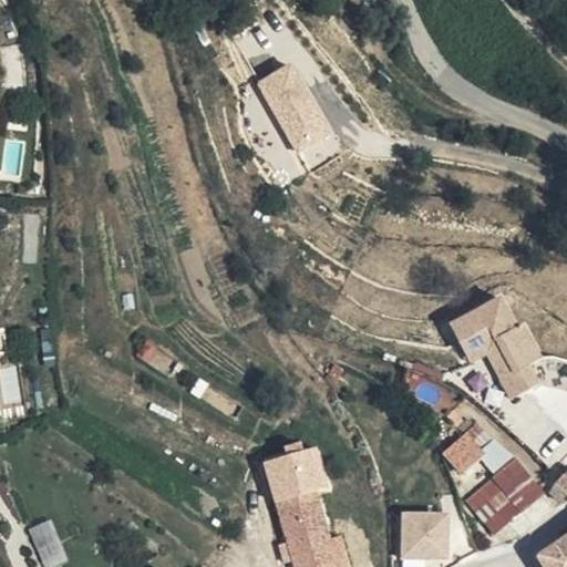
[(294,60),(255,82),(305,169),(343,147),(294,60)]
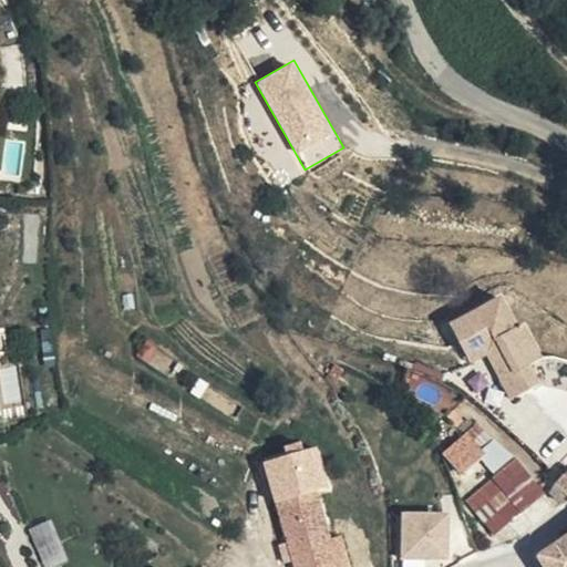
[(447,325),(464,354),(483,343),(491,348),(501,366),(495,374),(495,375),(494,378),(495,380),(496,383),(497,385),(498,385),(500,387),(501,388),(503,389),(508,390),(513,397),(535,384),(525,364),(538,359),(519,323),(514,327),(498,298),(476,310),(478,313),(466,320),(464,317),(447,325)]
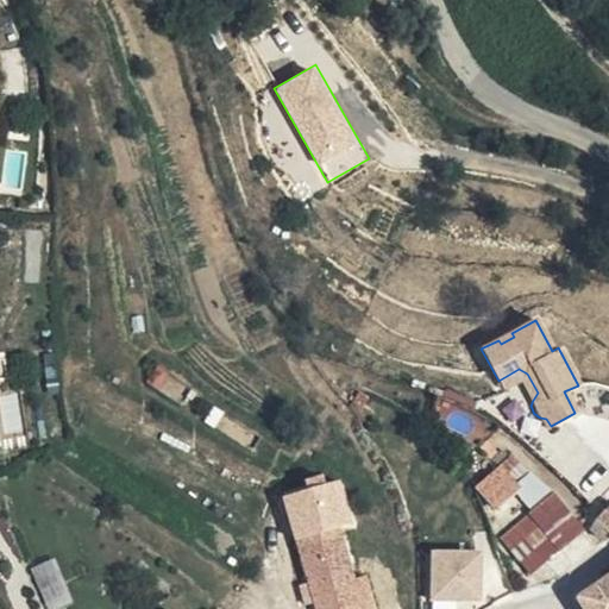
[(514,337),(512,333),(498,340),(501,344),(514,337)]
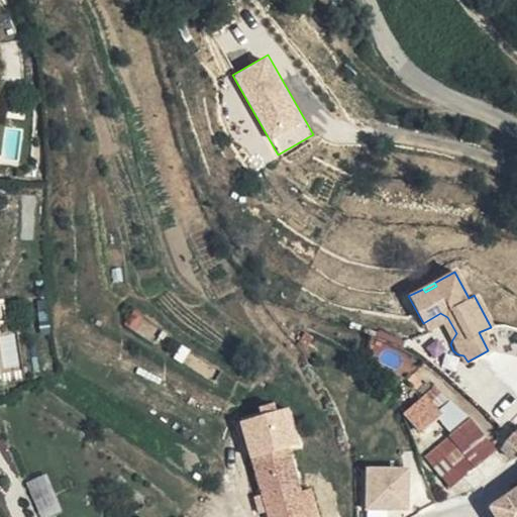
[(440,321),(451,341),(456,333),(447,317),(440,313),(423,323),(426,329),(440,321)]
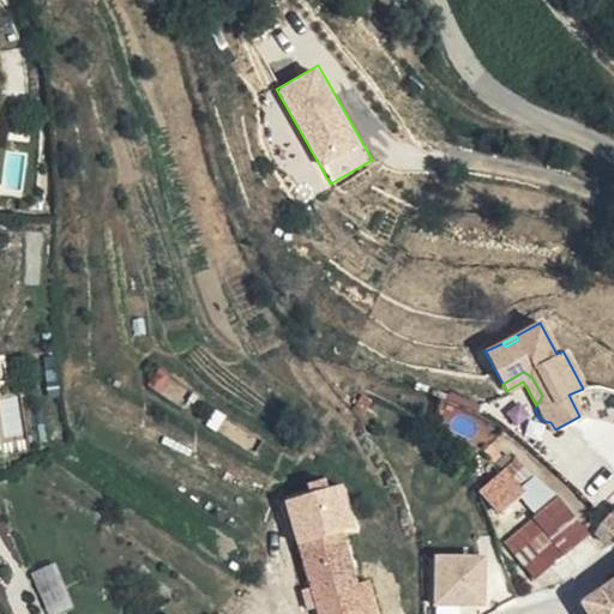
[(545,421),(551,432),(555,429),(551,422),(545,421)]
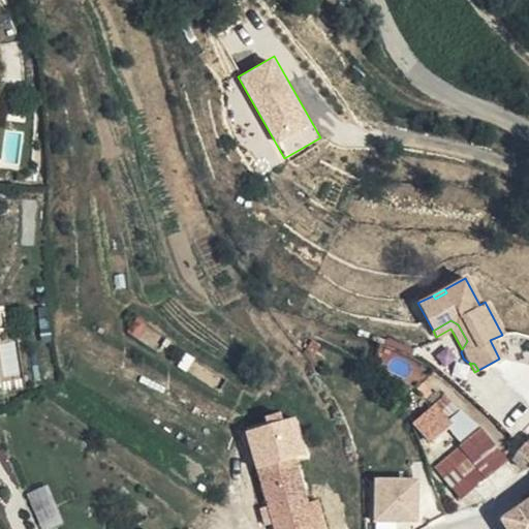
[(462,441),(476,427),(442,392),(429,406),(447,426),(462,441)]
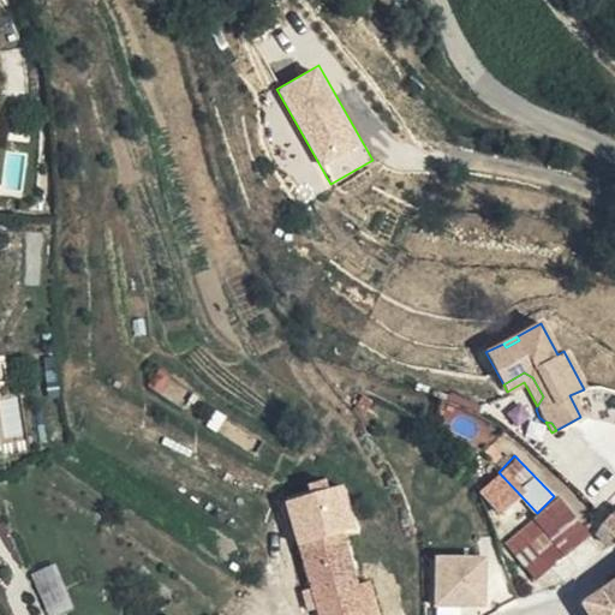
[(520,495),(499,472),(478,489),(500,513),(520,495)]
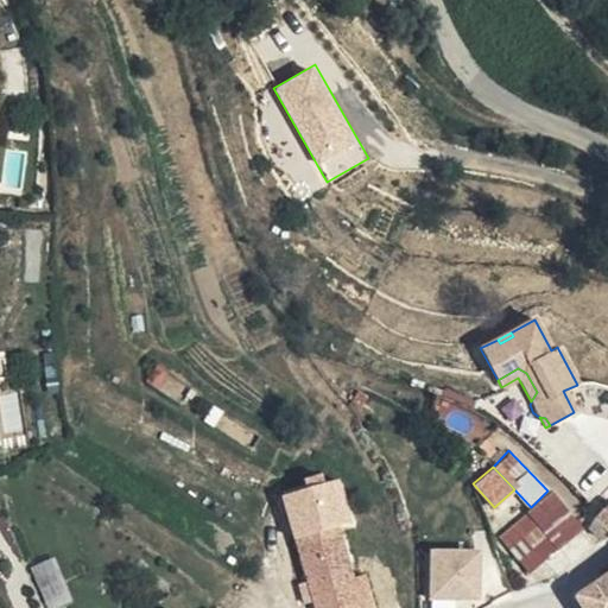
[(559,543),(578,525),(548,491),(531,507),(529,508),(559,543)]
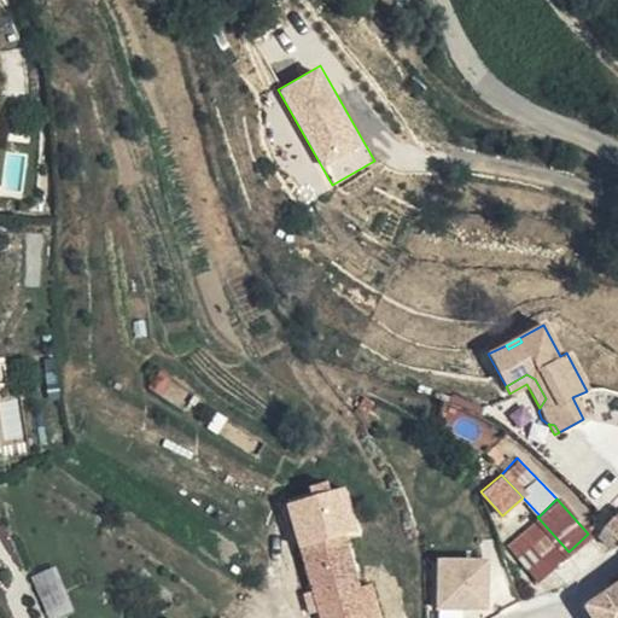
[(617,507),(604,518),(617,537),(617,507)]
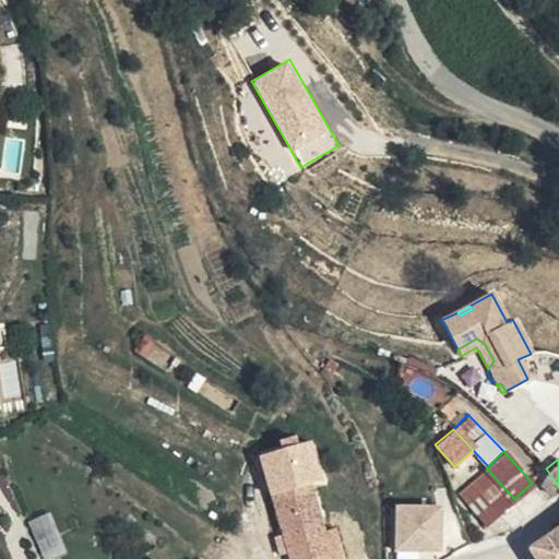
[(484,471),(510,502),(514,499),(486,467),(484,471)]
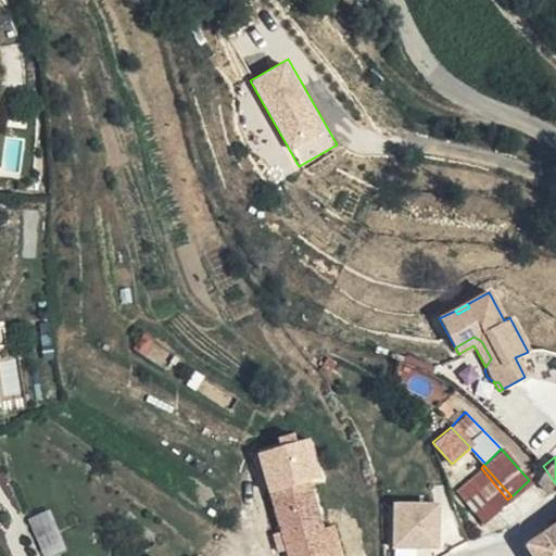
[(498,508),(507,500),(481,468),(469,479),(498,508)]
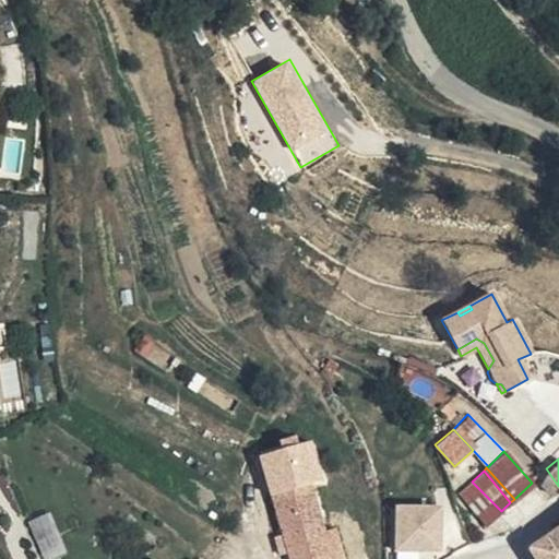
[(488,523),(501,511),(472,482),(460,494),(488,523)]
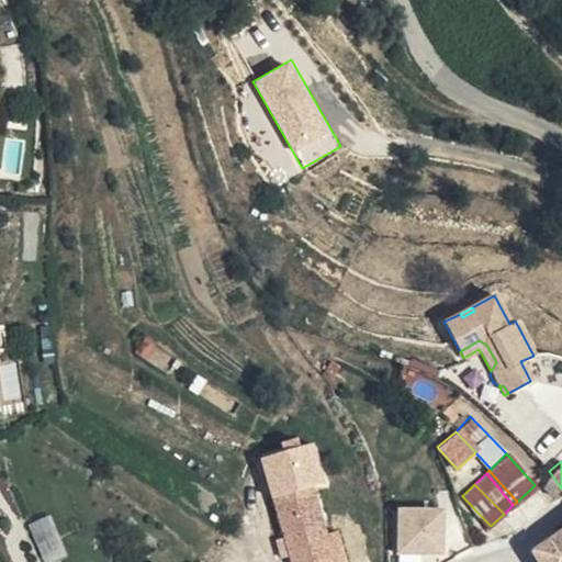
[(322,532),(310,487),(270,497),(287,561),(328,561),(329,561),(322,532)]
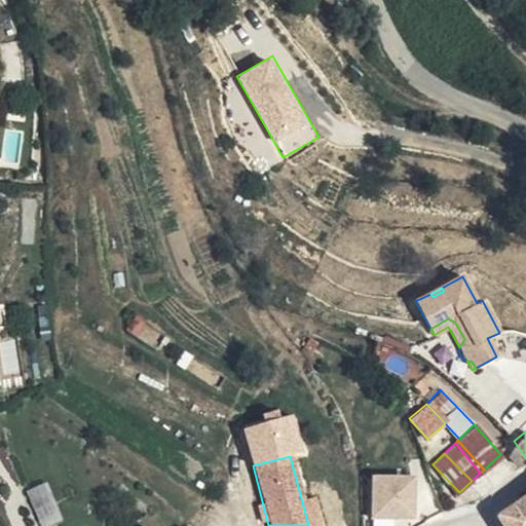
[(371,520),(417,518),(415,473),(370,475),(371,520)]
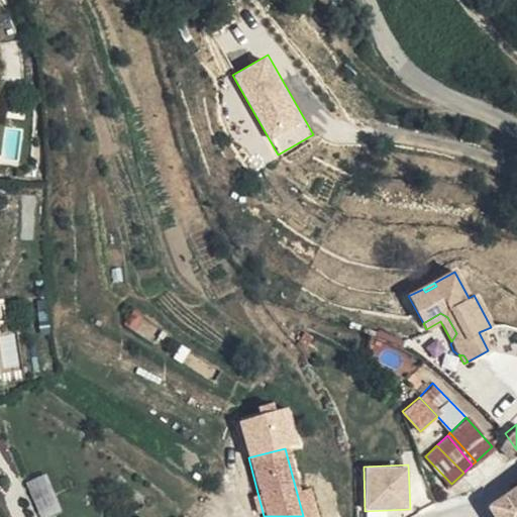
[(516,507),(516,487),(502,498),(511,512),(516,507)]
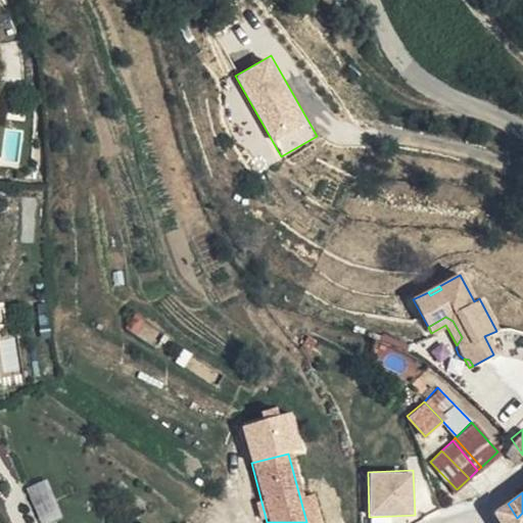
[(310,493),(299,495),(306,522),(316,521),(310,493)]
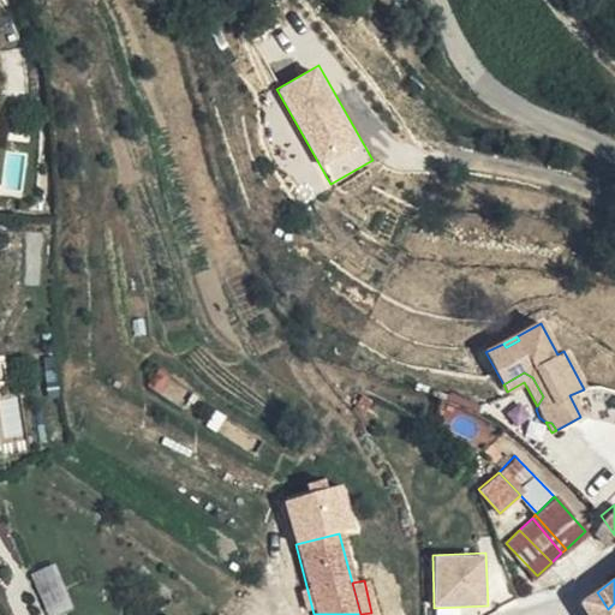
[(614,614),(614,603),(608,609),(597,592),(580,603),(587,614),(614,614)]
